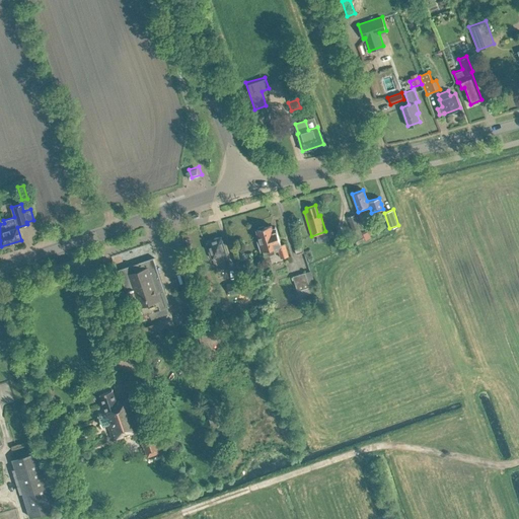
[(361,222),(368,220),(365,211),(358,213),(361,222)]
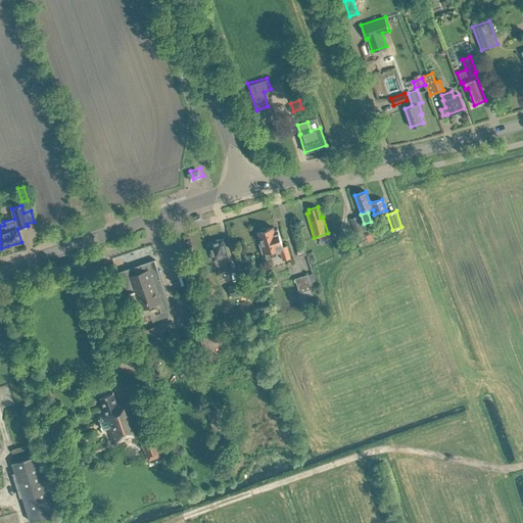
[(358,216),(350,219),(359,241),(366,238),(358,216)]
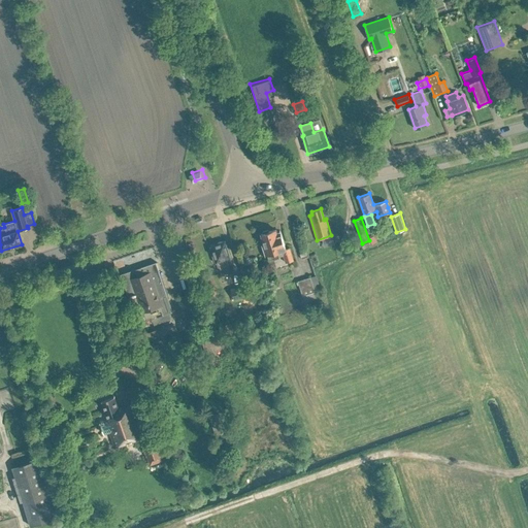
[(277,235),(276,229),(269,231),(268,229),(263,231),(263,233),(261,233),(265,245),(263,246),(265,254),(267,253),(269,260),(278,257),(276,252),(282,250),(286,262),(293,260),(290,248),(286,249),(282,234),(277,235)]
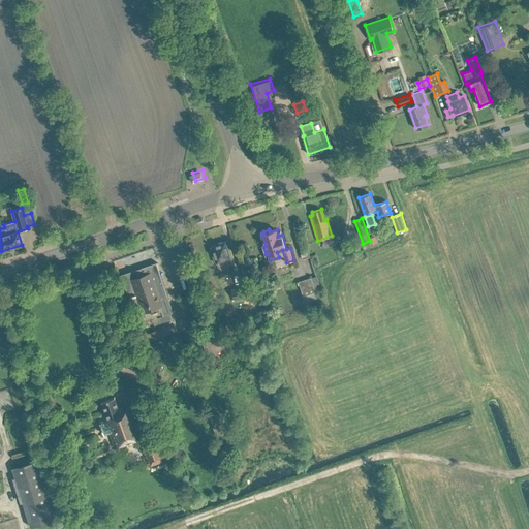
[(229,271),(226,259),(229,257),(224,242),(212,246),(215,254),(213,255),(215,262),(218,261),(222,273),(229,271)]
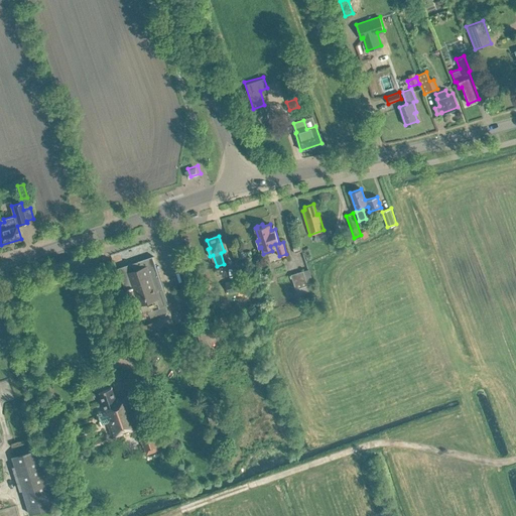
[(169,303),(152,255),(118,267),(121,276),(117,277),(124,297),(127,296),(130,305),(134,303),(138,314),(146,311),(163,305),(169,303)]
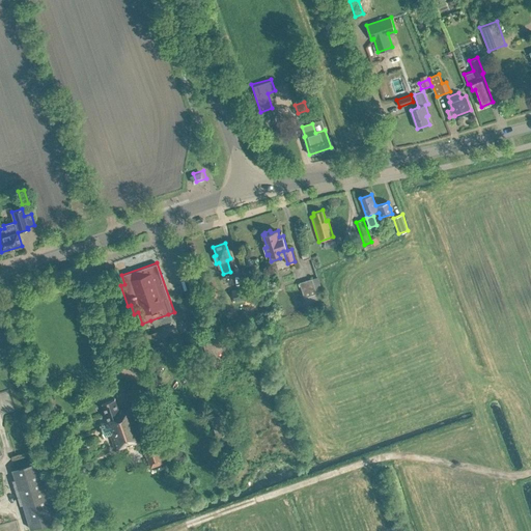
[(312,278),(300,282),(304,297),(305,297),(307,303),(319,300),(317,292),(312,278)]
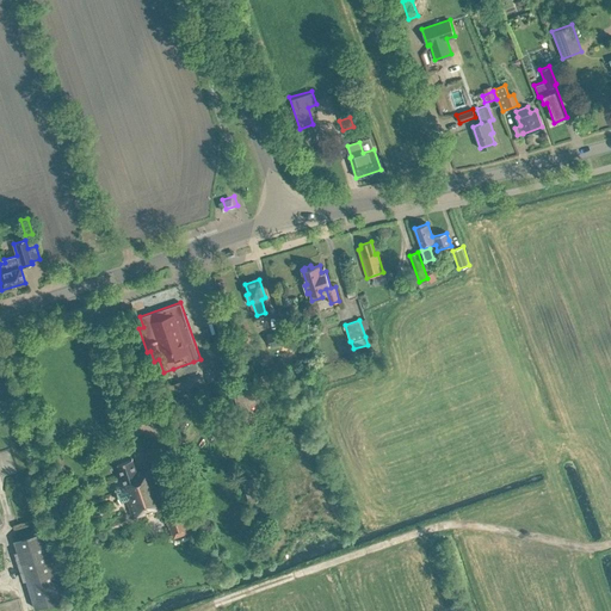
[(271,347),(288,343),(284,329),(267,334),(271,347)]
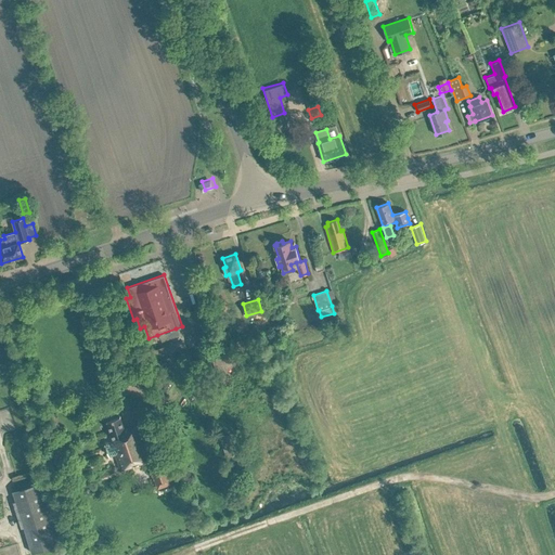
[(179,335),(176,328),(157,335),(160,341),(179,335)]
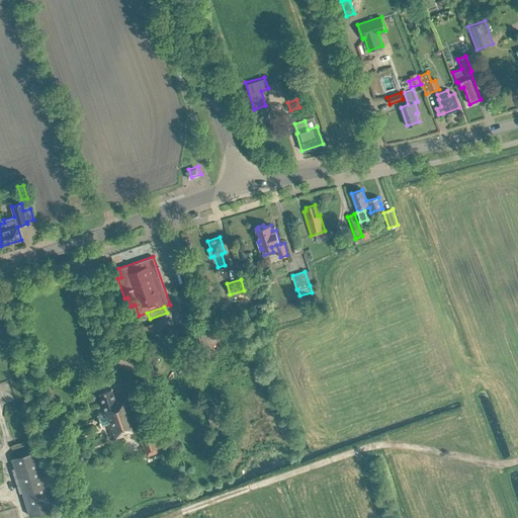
[(209,320),(217,318),(213,309),(206,311),(209,320)]
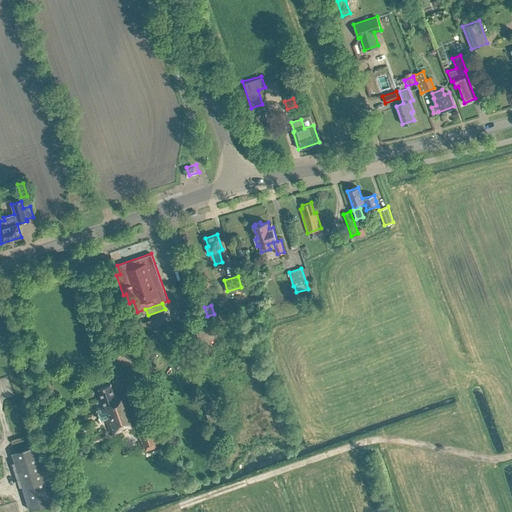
[(154,327),(151,319),(137,323),(139,332),(154,327)]
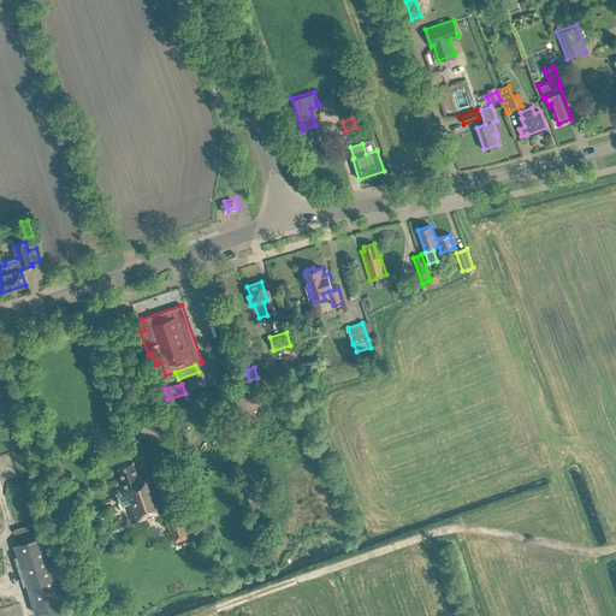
[(261,389),(235,398),(241,414),(267,404),(261,389)]
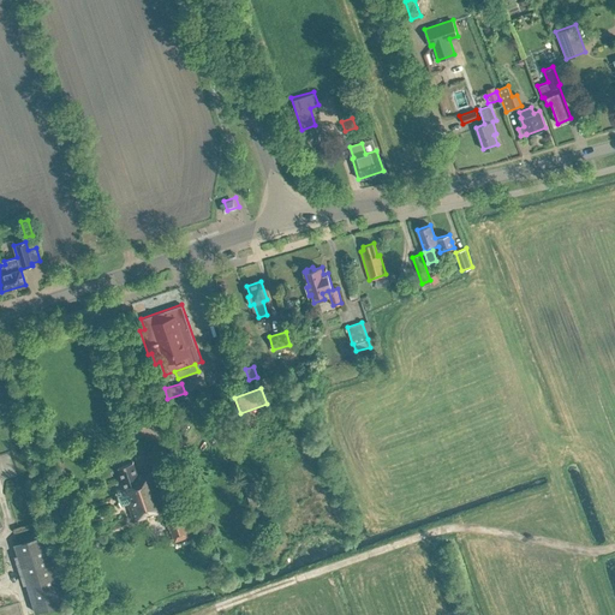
[(156,404),(135,411),(141,428),(161,421),(156,404)]
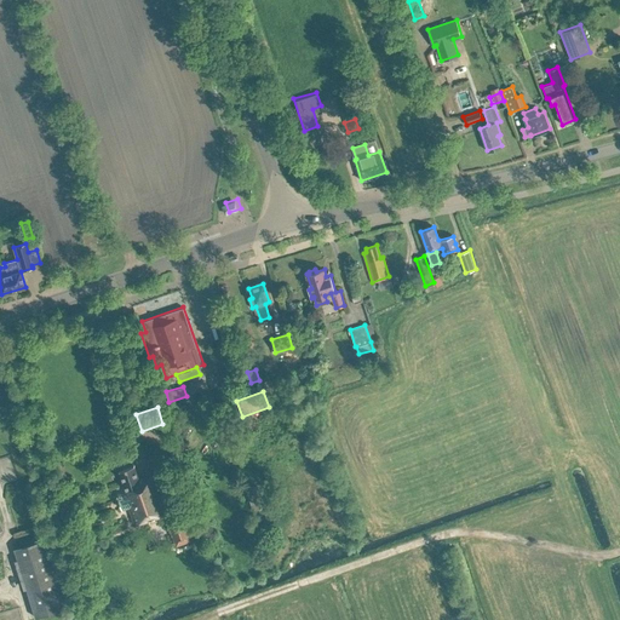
[(168,515),(154,475),(138,480),(135,465),(119,470),(126,495),(119,498),(122,509),(128,506),(135,526),(168,515)]
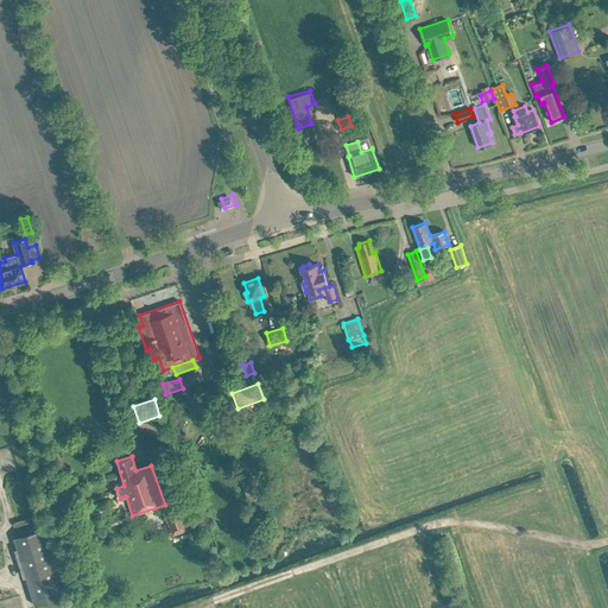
[(257,498),(251,475),(241,477),(248,500),(257,498)]
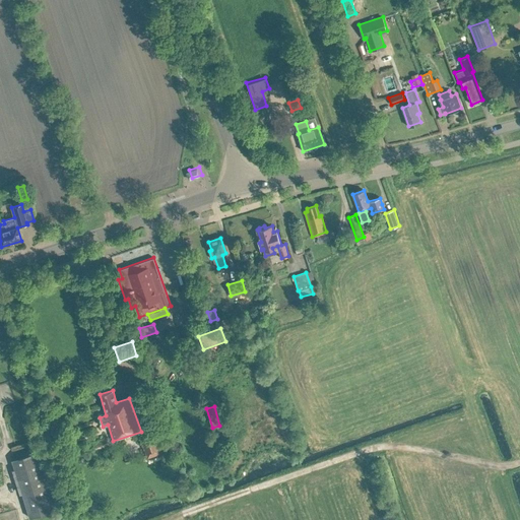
[(57,419),(55,414),(48,417),(50,423),(49,423),(53,436),(62,433),(58,419),(57,419)]
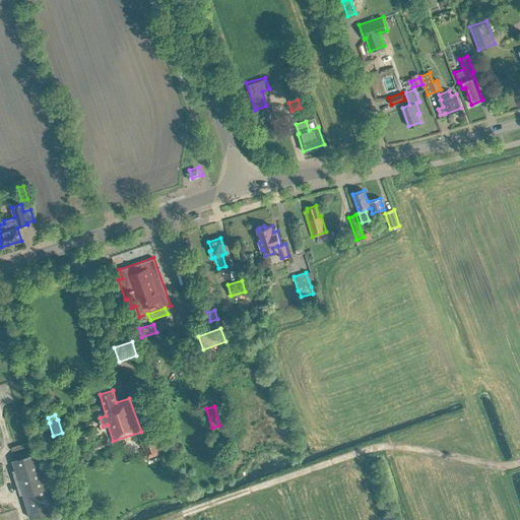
[(147,458),(155,455),(163,453),(155,433),(141,437),(147,458)]
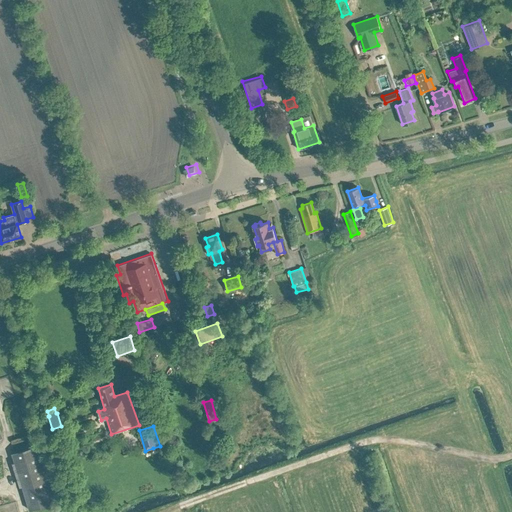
[(30,510),(59,501),(41,443),(12,452),(30,510)]
